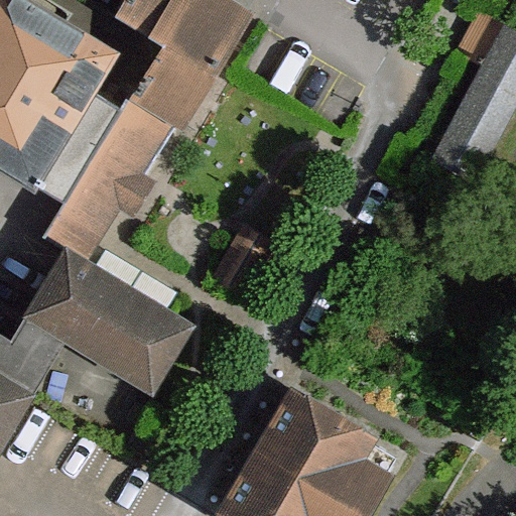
[(114,51),(28,0),(0,0),(0,163),(63,203),(122,108),(91,89),(114,51)]
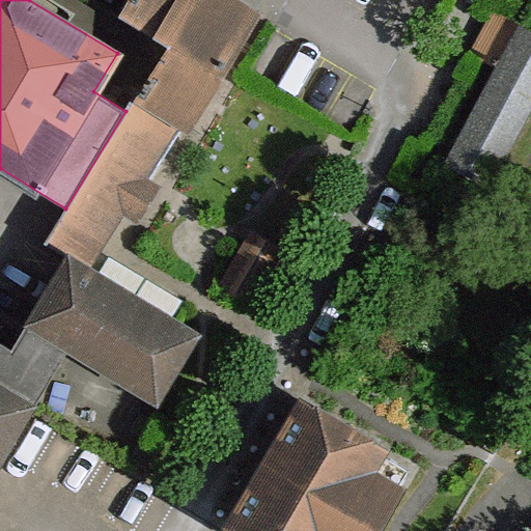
[(236,0),(129,0),(120,16),(167,44),(219,76),(257,12),(236,0)]
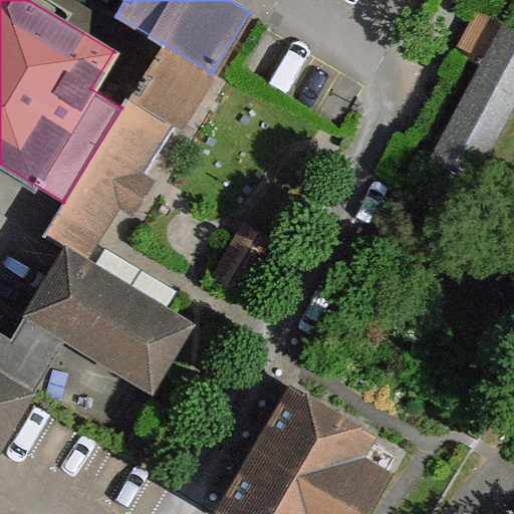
[(457,57),(477,67),(498,26),(489,21),(468,11),(447,51),(457,57)]
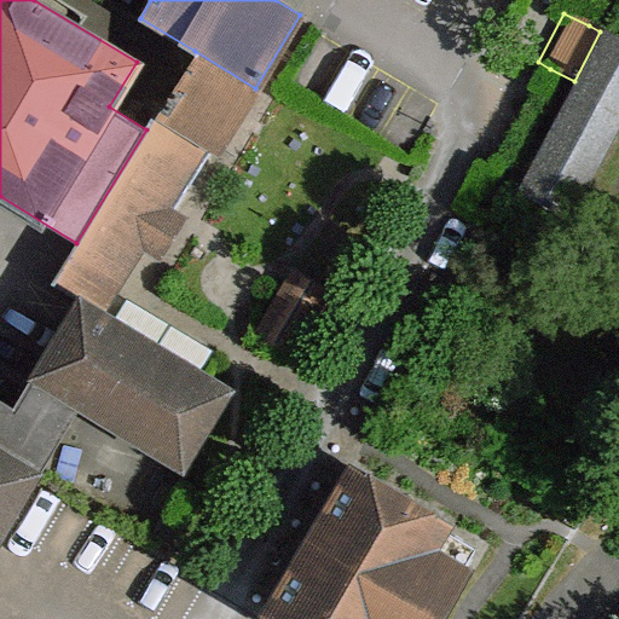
[(618,116),(618,41),(600,32),(574,81),(518,190),(567,217),(618,116)]
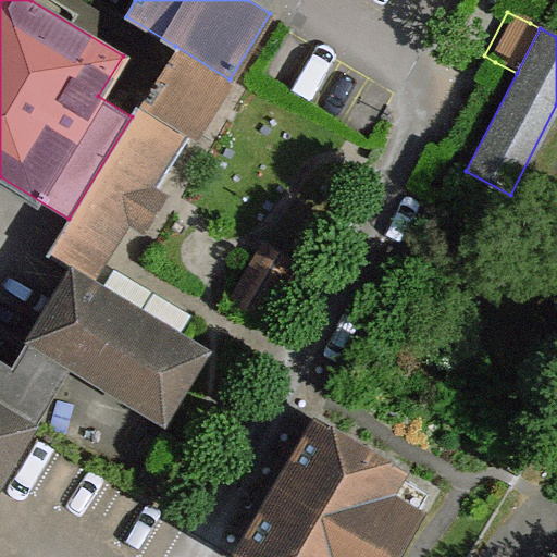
[(195,137),(230,79),(175,46),(139,103),(183,131),(195,137)]
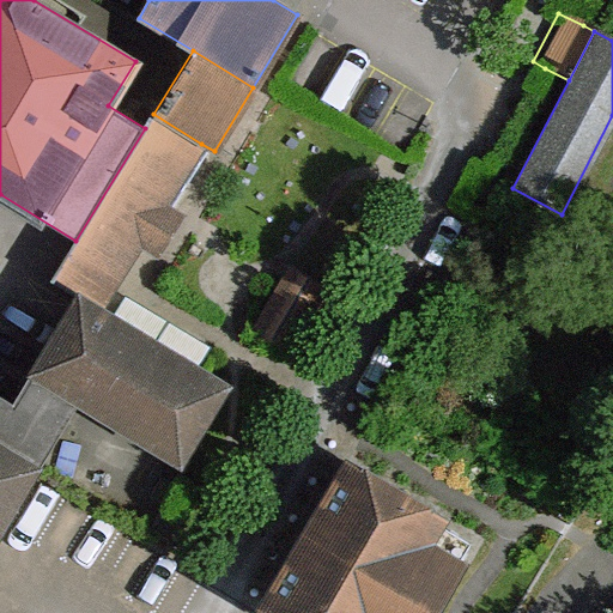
[(101,308),(201,144),(153,114),(145,128),(76,241),(53,278),(77,292),(101,308)]
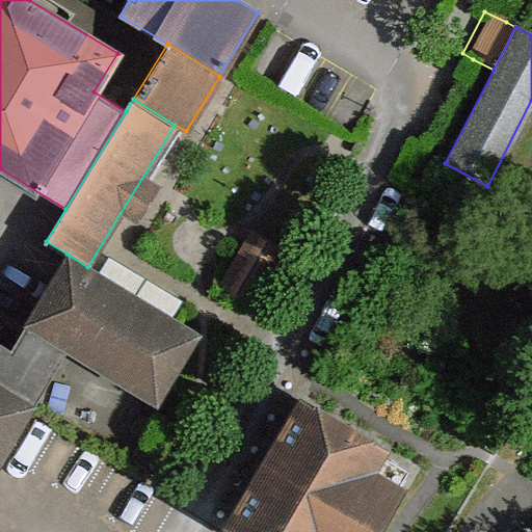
[(216,288),(248,308),(283,249),(250,231),(216,288)]
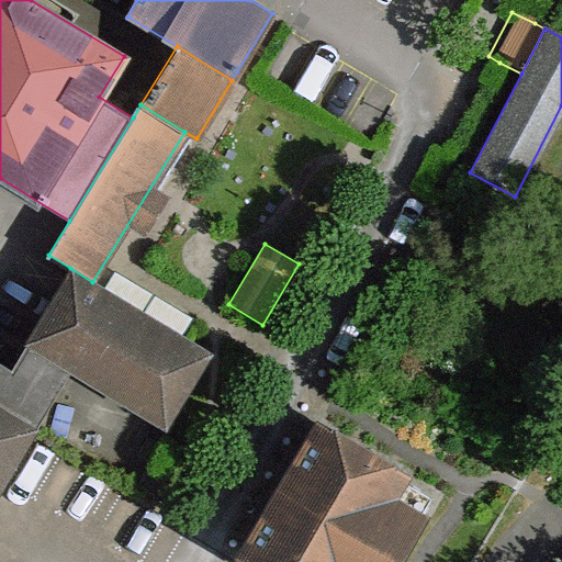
[(23,333),(0,385),(55,409),(78,356),(23,333)]
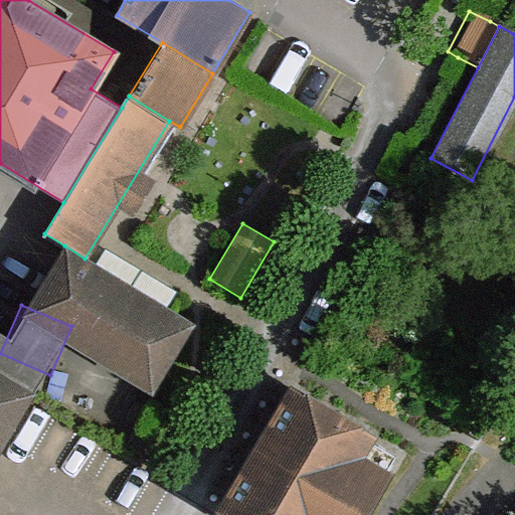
[(31,402),(35,397),(0,376),(0,455),(7,443),(31,402)]
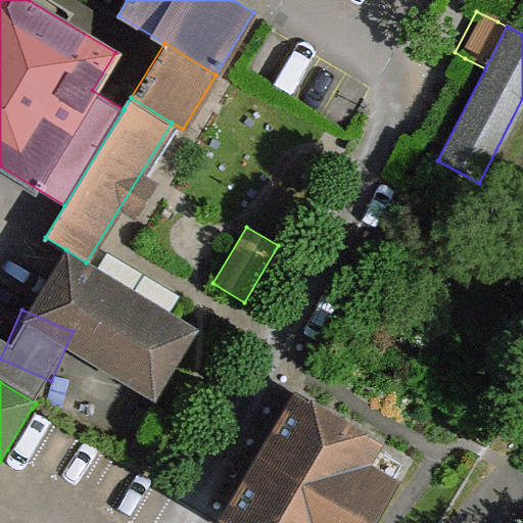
[(294,389),(218,517),(229,522),(369,522),(396,478),(367,461),(379,439),(294,389)]
